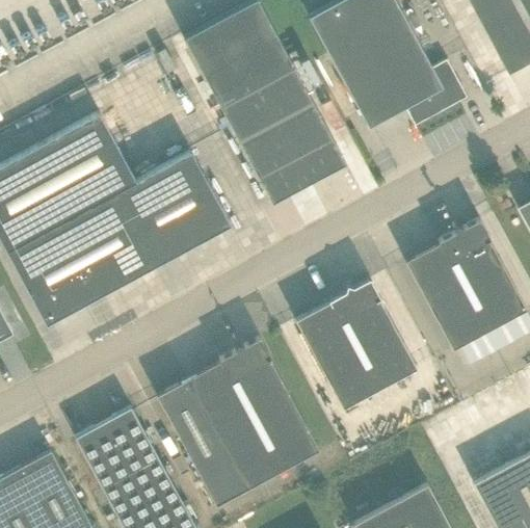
[(274,205),(348,164),(258,0),(185,40),(274,205)]
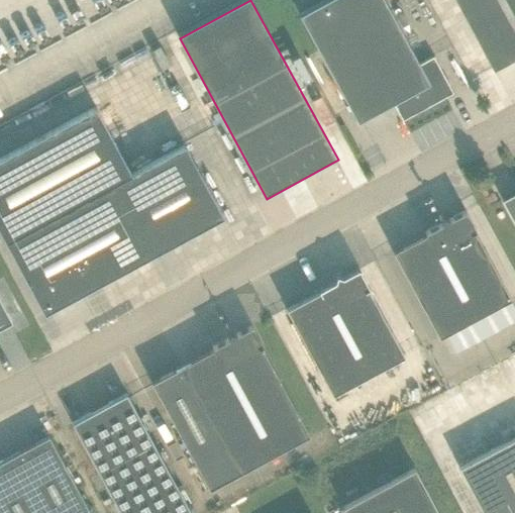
[(298,0),(304,11),(327,0),(298,0)]
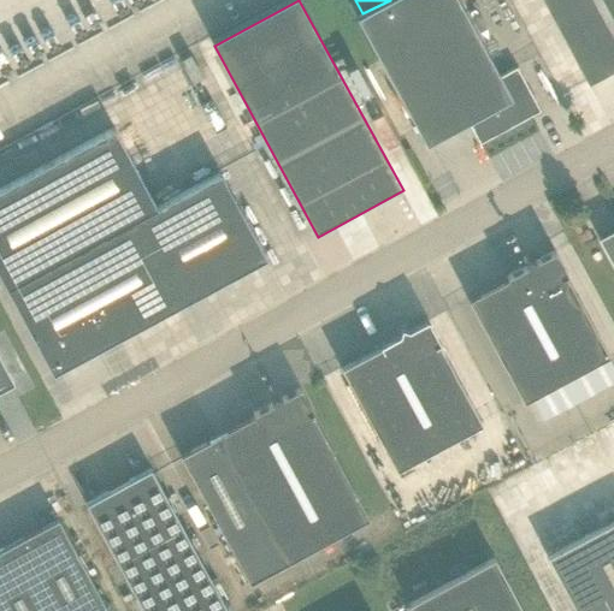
[(503,81),(459,0),(399,0),(360,22),(430,149),(472,126),(483,148),(535,120),(532,117),(536,107),(538,106),(520,71),(503,81)]
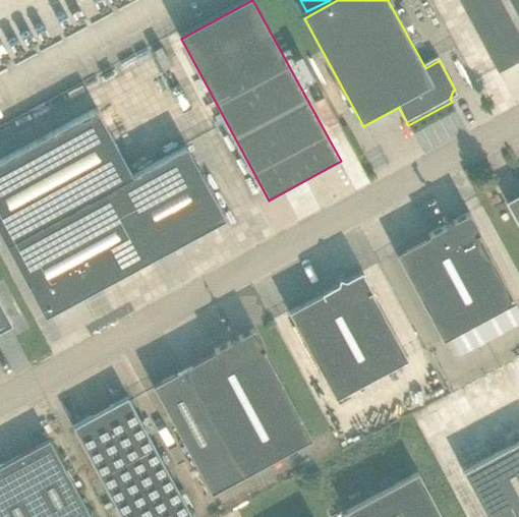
[(518,0),(459,0),(500,73),(518,62),(518,0)]
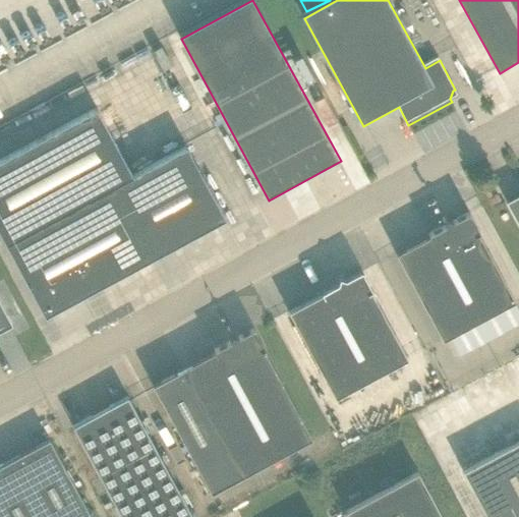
[(0,166),(0,232),(48,320),(228,222),(188,150),(134,179),(99,113),(0,166)]
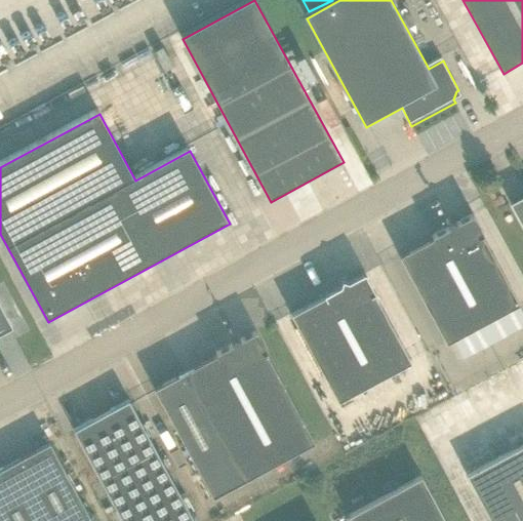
[(522,200),(512,206),(522,226),(522,200)]
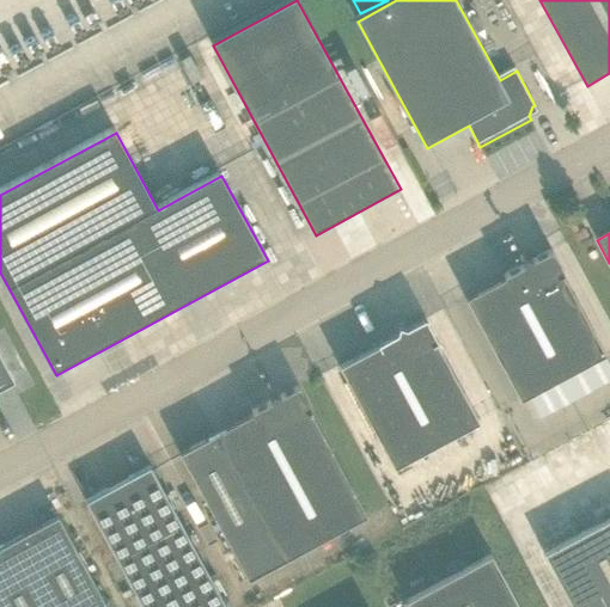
[(507,281),(468,302),(523,404),(608,359),(565,279),(567,277),(554,253),(535,264),(528,262),(525,269),(506,280),(507,281)]
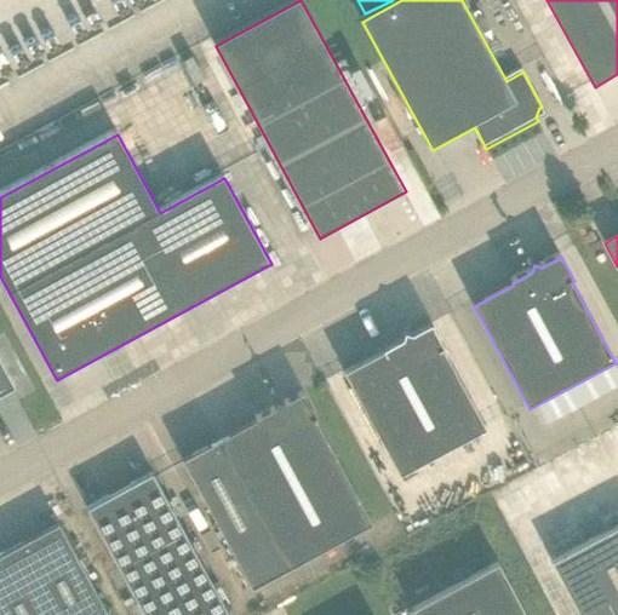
[(444,351),(446,350),(433,326),(413,337),(407,334),(405,342),(385,352),(387,354),(347,375),(402,477),(488,431),(444,351)]
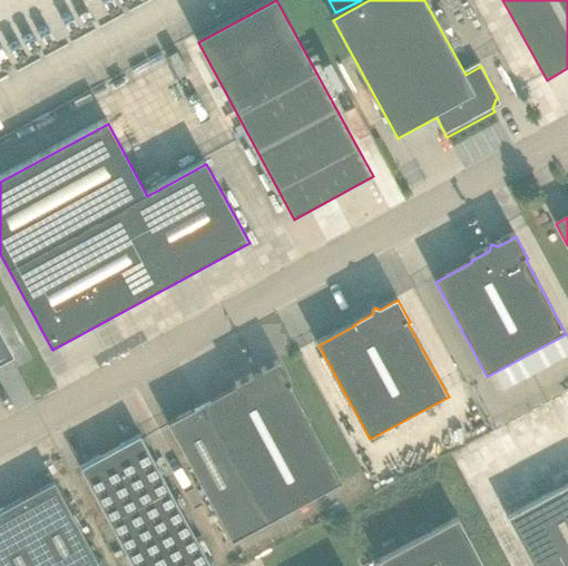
[(0,368),(16,359),(0,330),(0,368)]
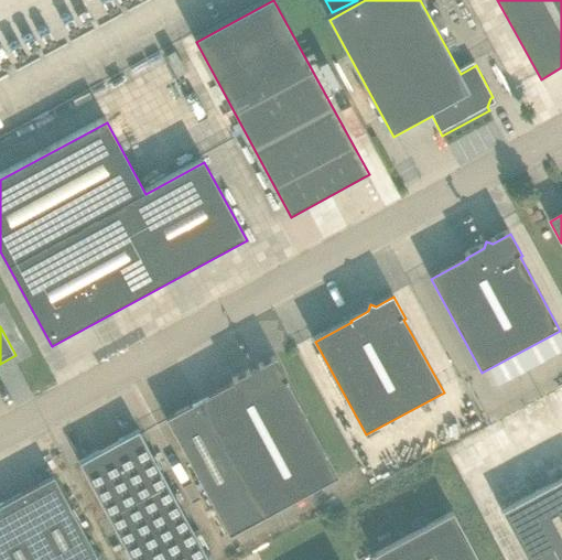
[(254,367),(251,374),(234,384),(235,385),(168,421),(231,538),(341,478),(288,383),(290,381),(278,359),(260,369),(254,367)]
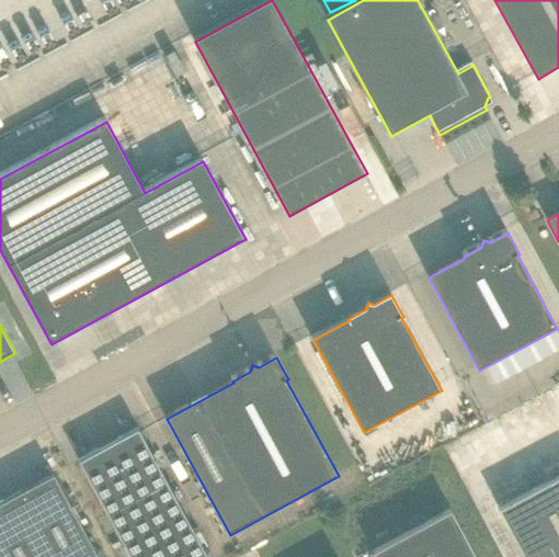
[(81,463),(132,556),(207,556),(139,431),(81,463)]
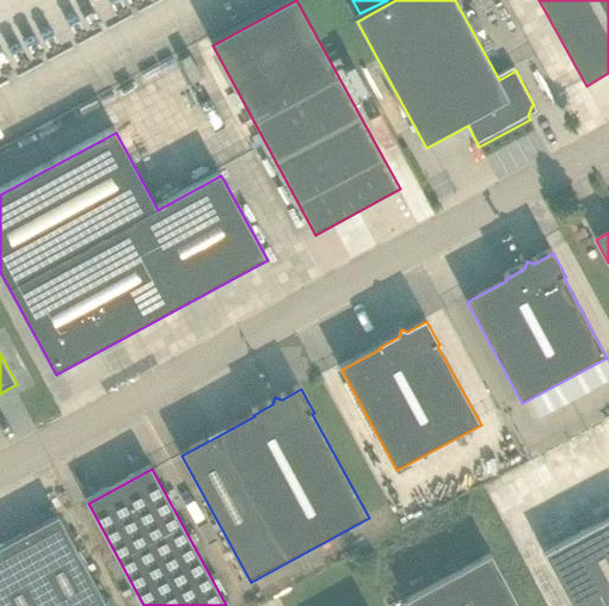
[(108,605),(61,519),(0,551),(0,605),(108,605)]
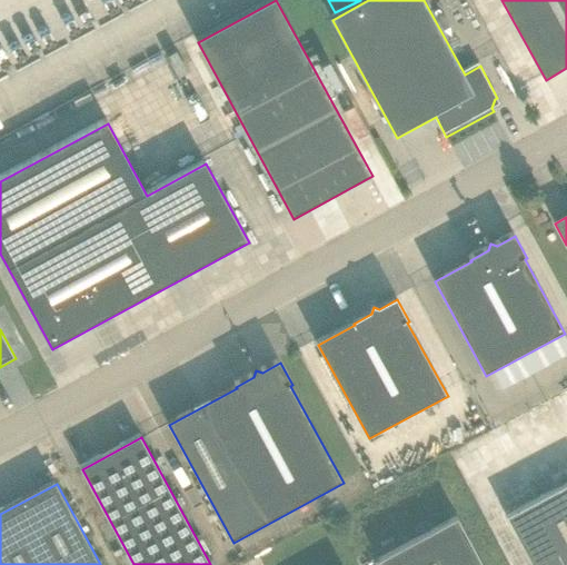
[(566,487),(508,518),(533,564),(566,564),(566,487)]
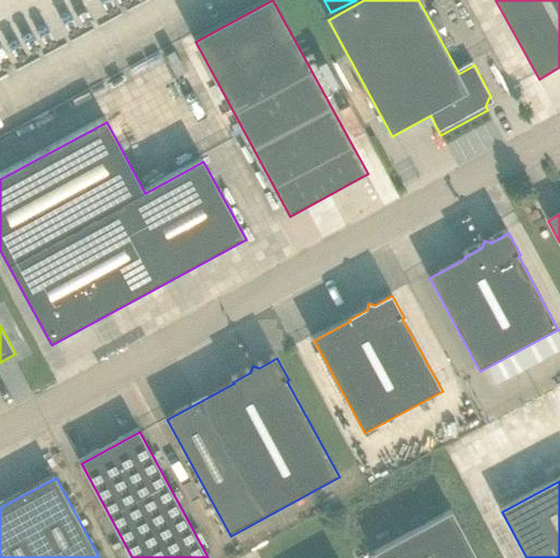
[(478,557),(454,514),(376,556),(377,557),(478,557)]
